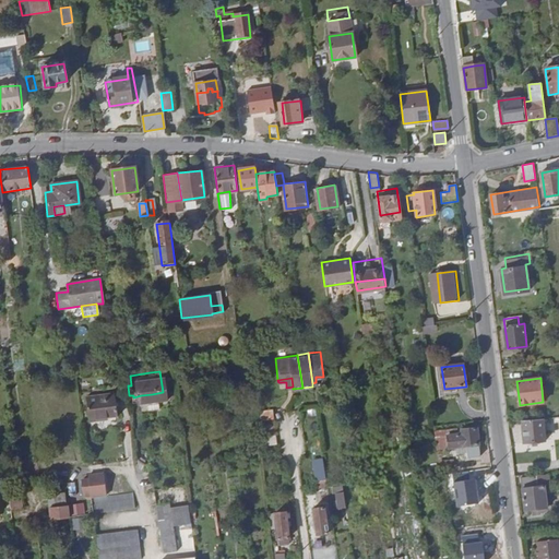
[(368,380),(370,388),(380,387),(380,379),(368,380)]
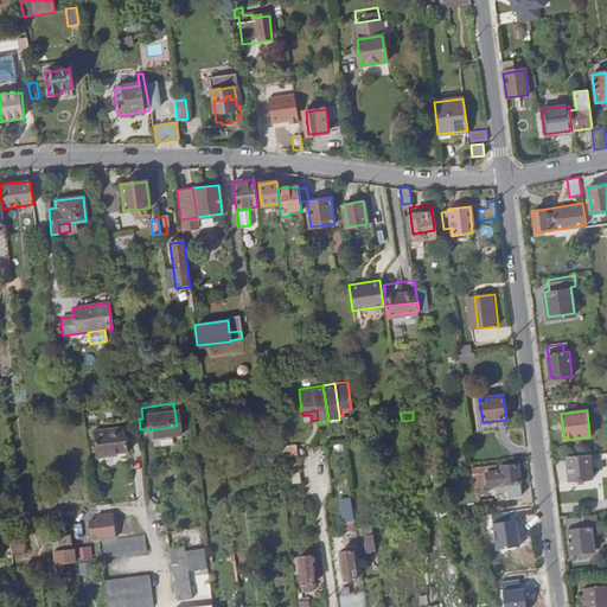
[(123,446),(120,422),(89,426),(93,453),(108,451),(107,448),(123,446)]
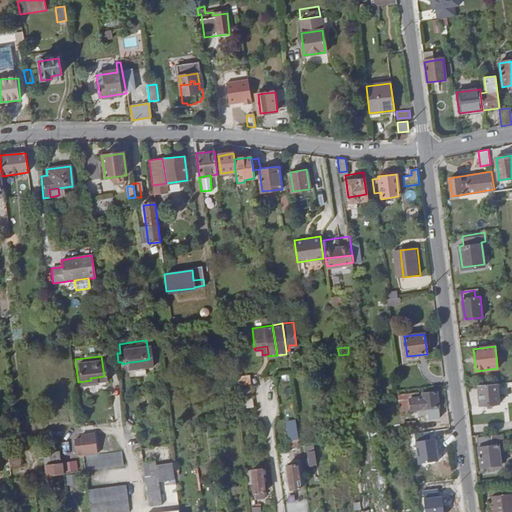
[(139,361),(129,362),(130,370),(140,369),(139,361)]
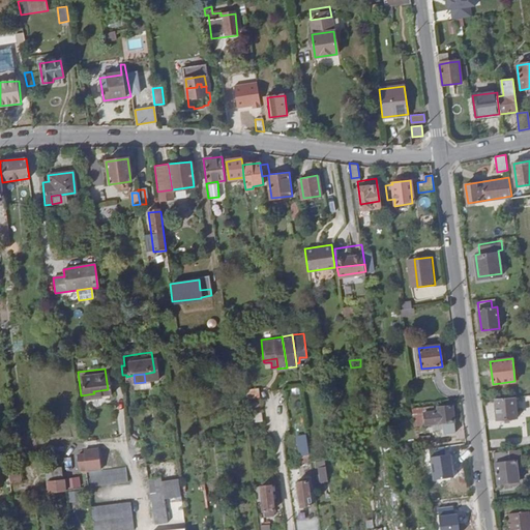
[(246,402),(259,401),(258,391),(245,392),(246,402)]
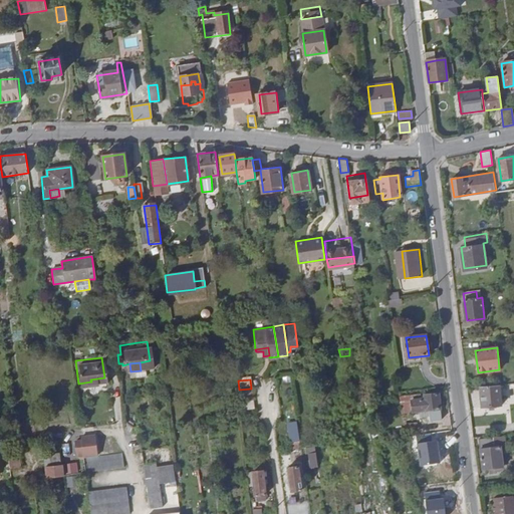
[(504,404),(502,384),(480,387),(482,407),(504,404)]
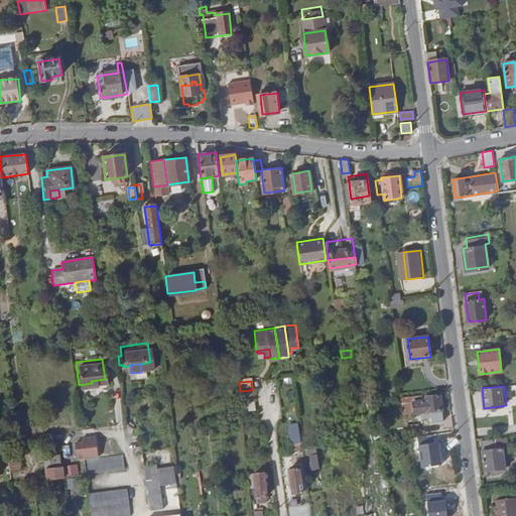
[(238,392),(239,401),(252,400),(251,391),(238,392)]
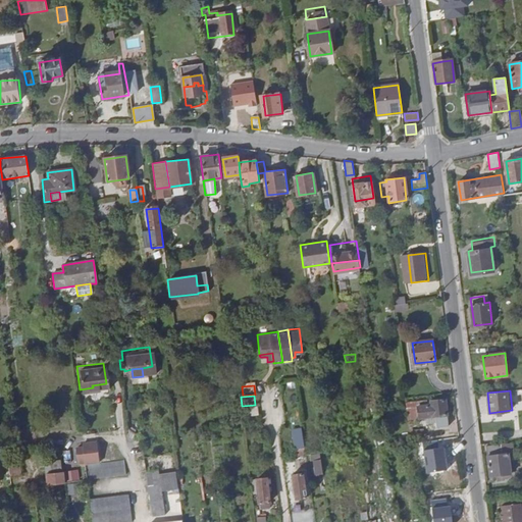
[(419,420),(434,418),(447,417),(445,400),(430,402),(431,406),(417,407),(419,420)]
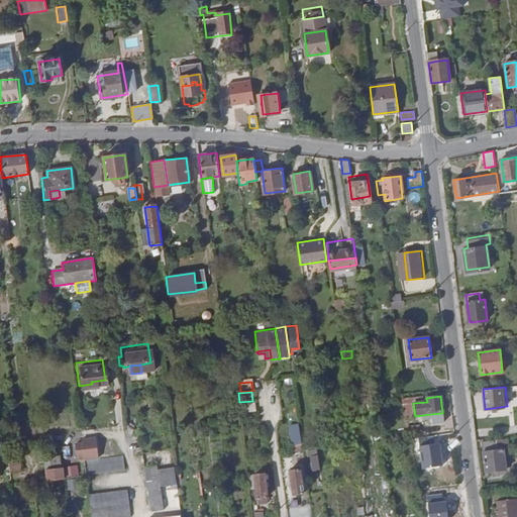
[(239,404),(240,413),(253,411),(252,403),(239,404)]
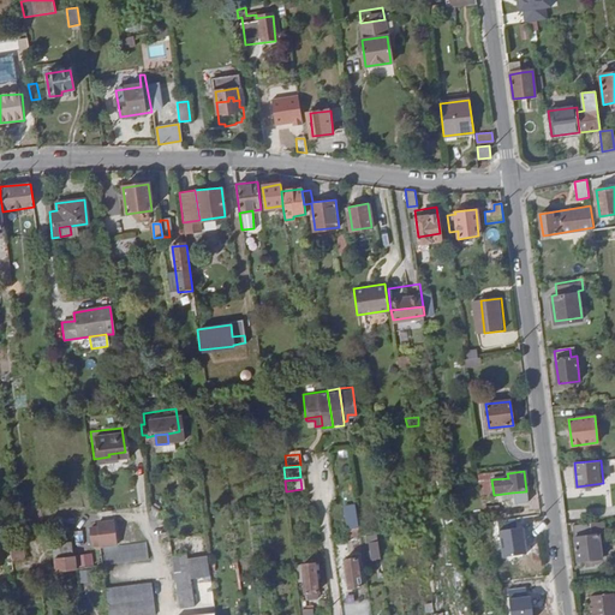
[(527,503),(526,491),(512,493),(513,505),(527,503)]
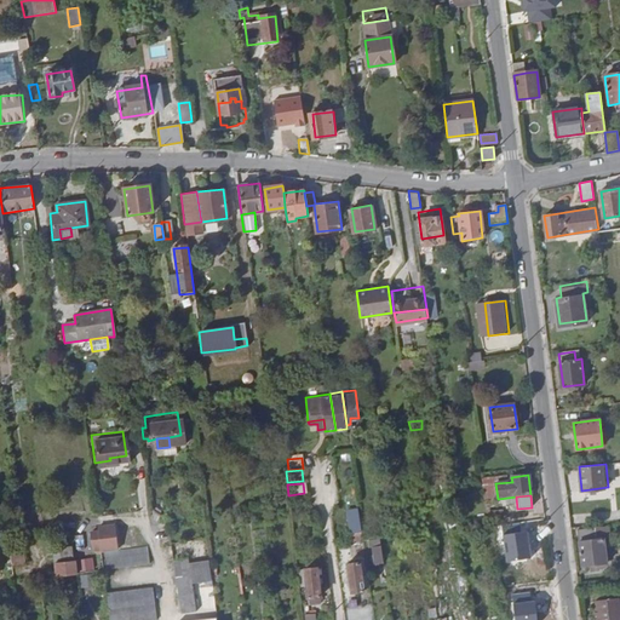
[(586,517),(570,520),(572,527),(586,526),(586,517)]
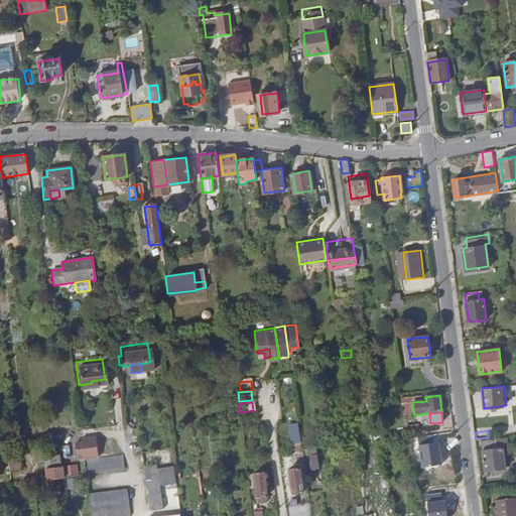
[(93,432),(80,433),(83,455),(96,454),(93,432)]
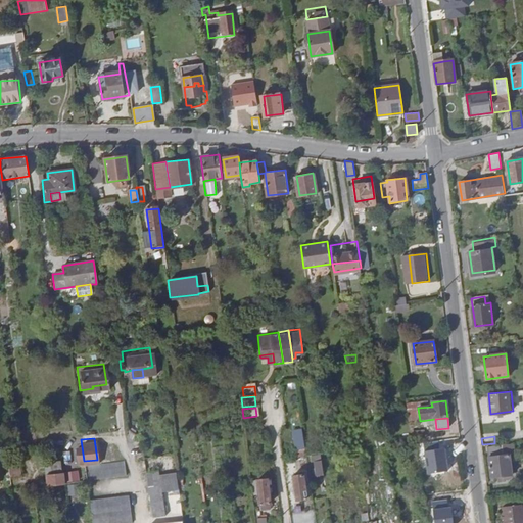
[(488,446),(489,457),(491,475),(514,473),(512,455),(505,455),(504,444),(488,446)]
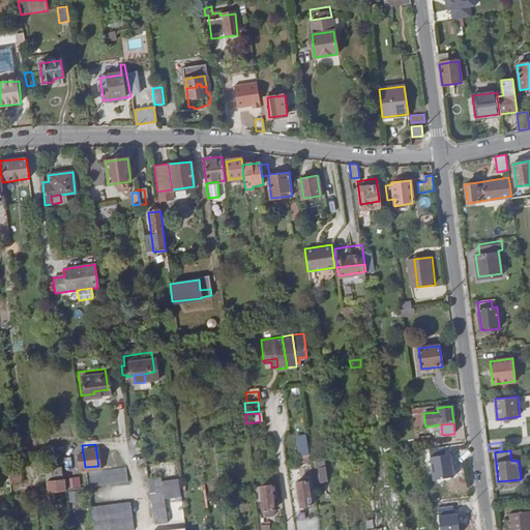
[(85,470),(87,484),(94,483),(102,482),(110,481),(118,480),(126,480),(124,465),(116,466),(115,466),(108,467),(100,468),(93,469),(85,470)]
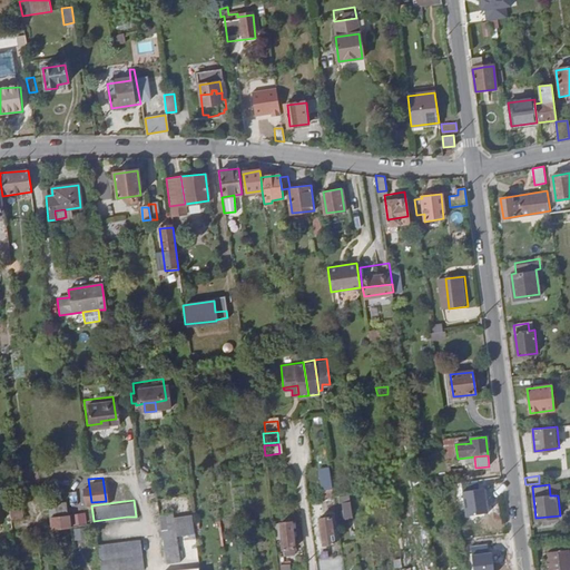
[(344,520),(353,519),(351,501),(342,503),(344,520)]
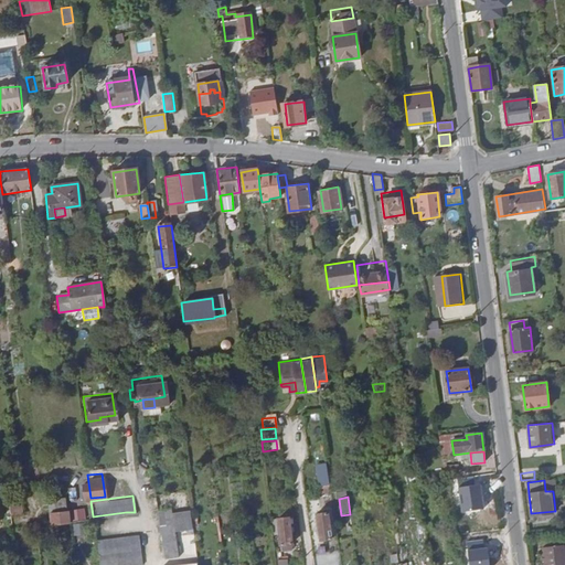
[(49,500),(50,513),(70,511),(67,498),(49,500)]
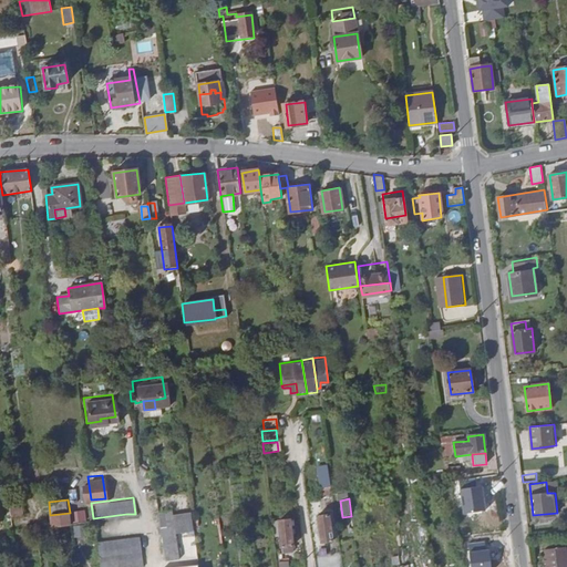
[(21,515),(20,501),(8,502),(10,517),(21,515)]
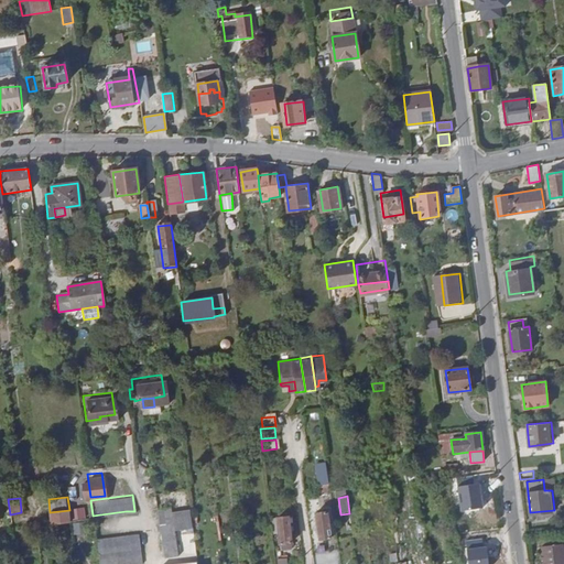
[(192,529),(188,511),(181,512),(174,513),(173,508),(158,510),(160,519),(161,528),(162,535),(163,545),(164,554),(165,561),(180,560),(179,552),(177,543),(176,534),(176,531),(183,530),(192,529)]
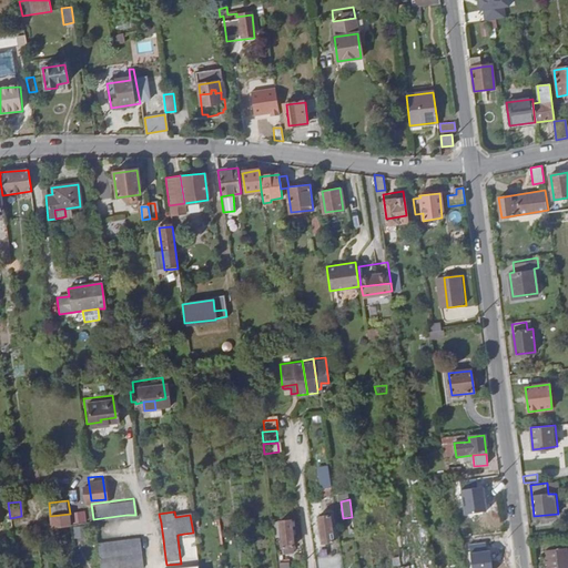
[(52,528),(71,526),(70,514),(50,516),(52,528)]
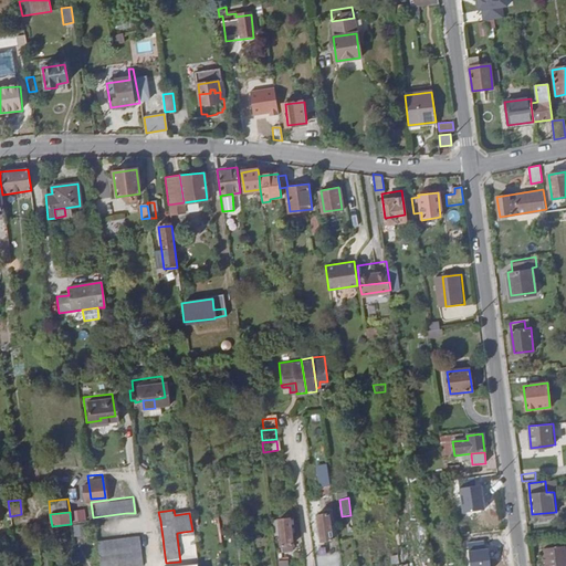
[(328,514),(318,515),(322,541),(332,540),(328,514)]
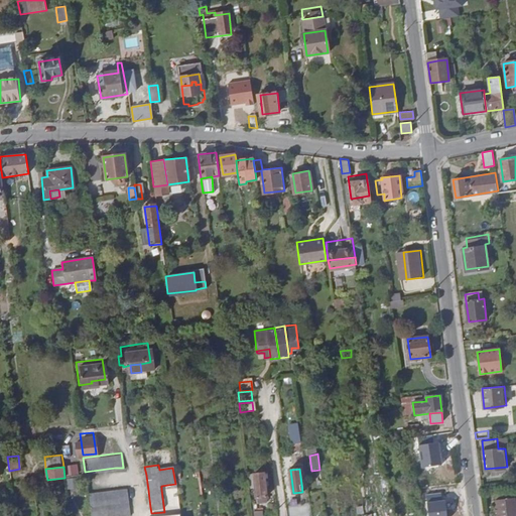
[(266,496),(263,474),(255,474),(257,496),(266,496)]
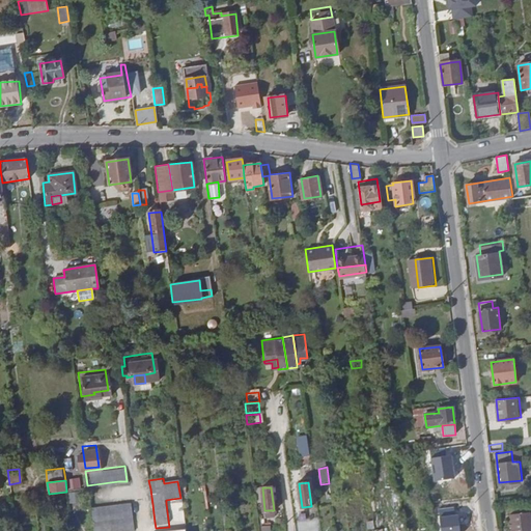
[(81,502),(80,492),(68,493),(70,503),(81,502)]
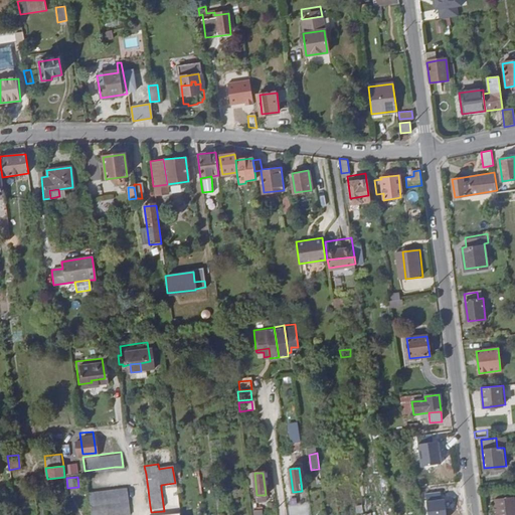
[(11,485),(12,492),(34,490),(34,486),(30,483),(11,485)]
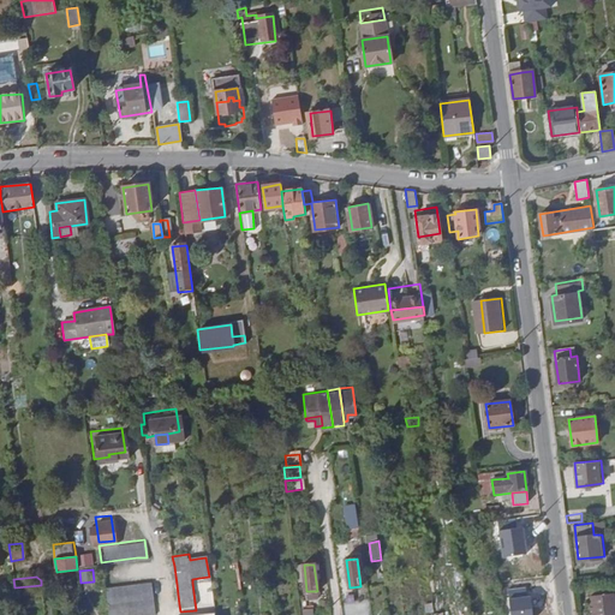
[(106,601),(107,614),(130,614),(135,614),(144,614),(154,613),(150,580),(141,581),(131,583),(130,583),(123,584),(113,585),(105,586),(106,601)]
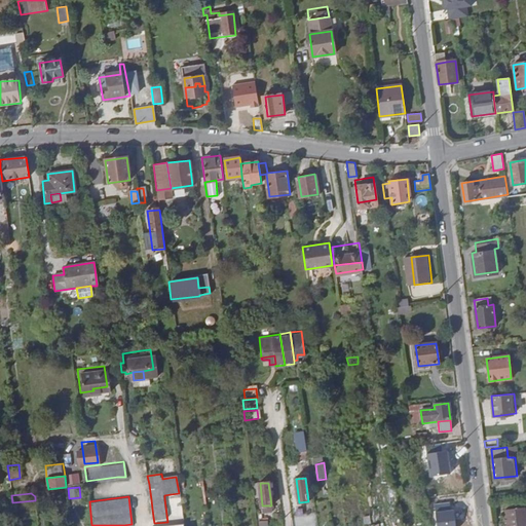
[(525,525),(525,514),(525,505),(505,509),(508,525),(525,525)]
